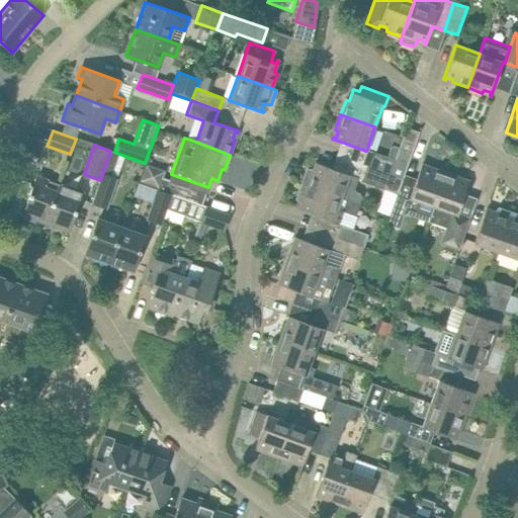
[(395,159),(390,173),(403,178),(404,174),(410,158),(412,151),(399,147),(398,150),(396,157),(395,159)]
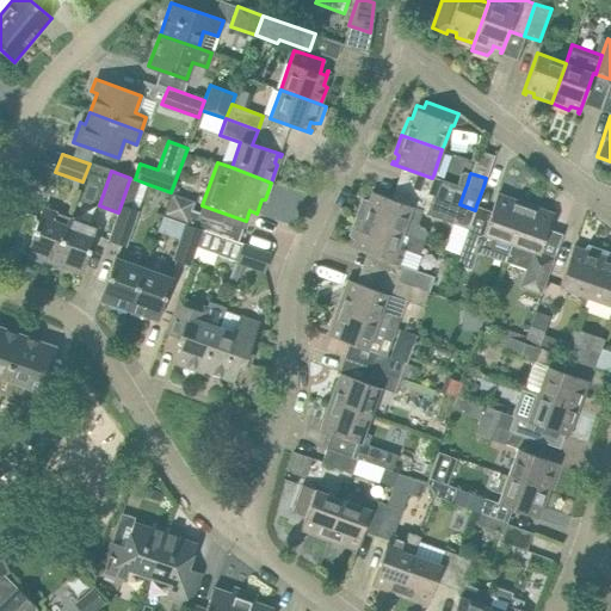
[(147,184),(135,179),(130,178),(118,213),(107,240),(127,246),(140,210),(137,210),(147,184)]
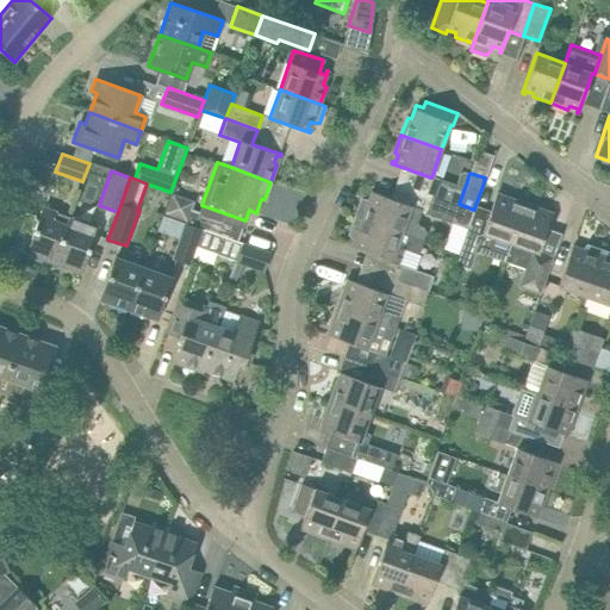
[(436,179),(430,194),(459,204),(465,187),(458,185),(436,178),(436,179)]
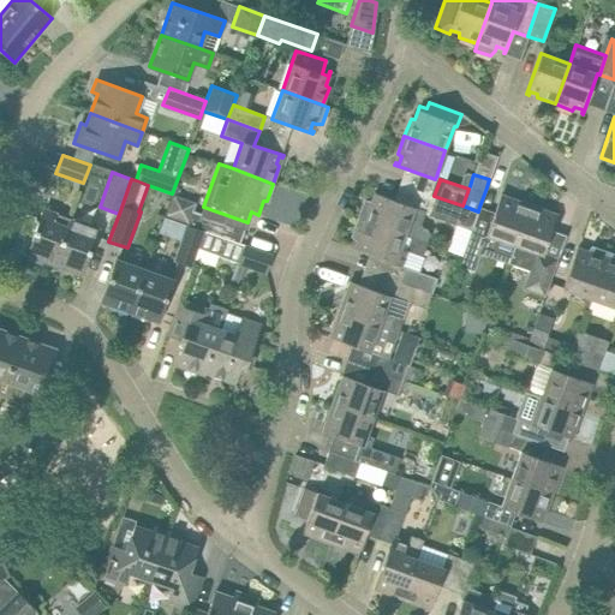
[(364,199),(358,219),(364,221),(427,243),(430,234),(427,228),(422,227),(421,224),(424,213),(425,212),(396,201),(394,199),(374,192),(374,195),(377,196),(375,203),(371,201),(364,199)]
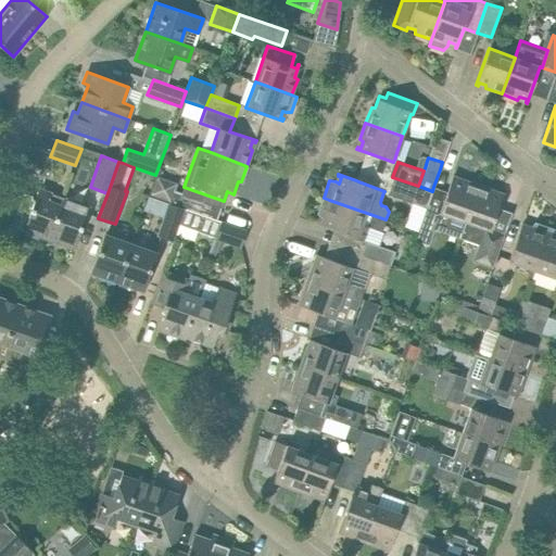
[(454,176),(453,176),(438,216),(425,212),(415,240),(428,245),(436,224),(445,227),(450,215),(465,220),(478,185),(463,179),(460,181),(453,179),(454,176)]
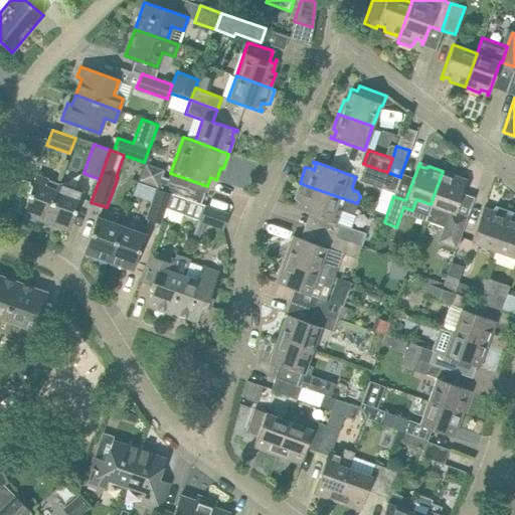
[(358,178),(358,179),(382,187),(395,192),(400,177),(387,172),(363,164),(358,178)]
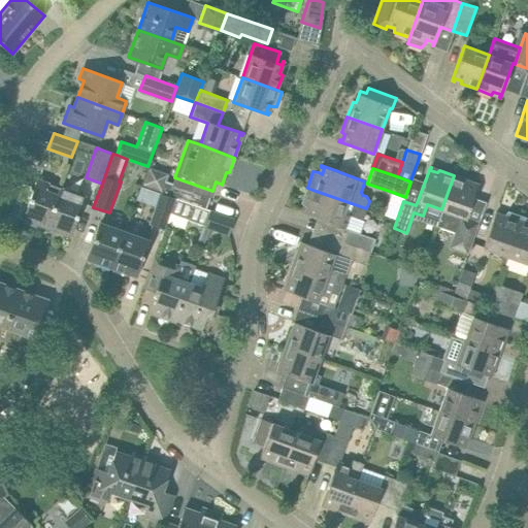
[(454,175),(441,209),(436,225),(459,234),(454,250),(467,255),(477,227),(464,223),(479,184),(476,184),(475,187),(469,185),(469,180),(454,175)]
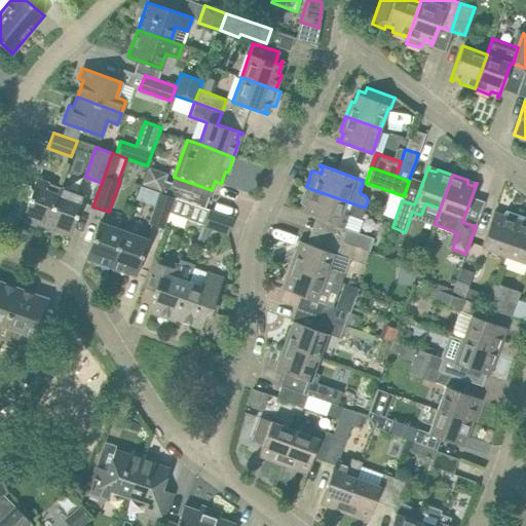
[(46,226),(61,187),(37,179),(33,189),(30,188),(31,186),(23,183),(15,201),(25,204),(24,209),(21,208),(17,216),(46,226)]
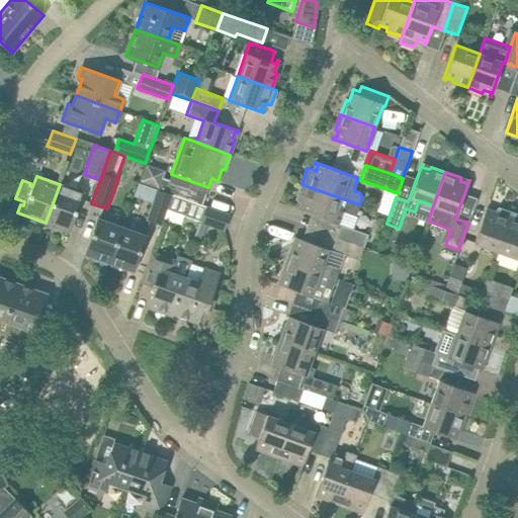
[(166,192),(172,194),(192,201),(197,187),(171,178),(166,192)]
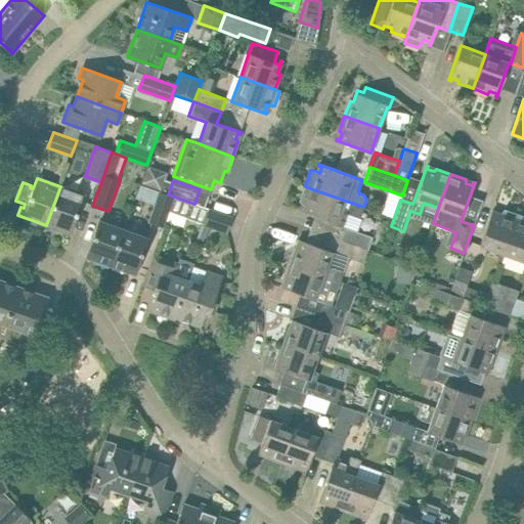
[(60,186),(46,225),(70,234),(84,194),(60,186)]
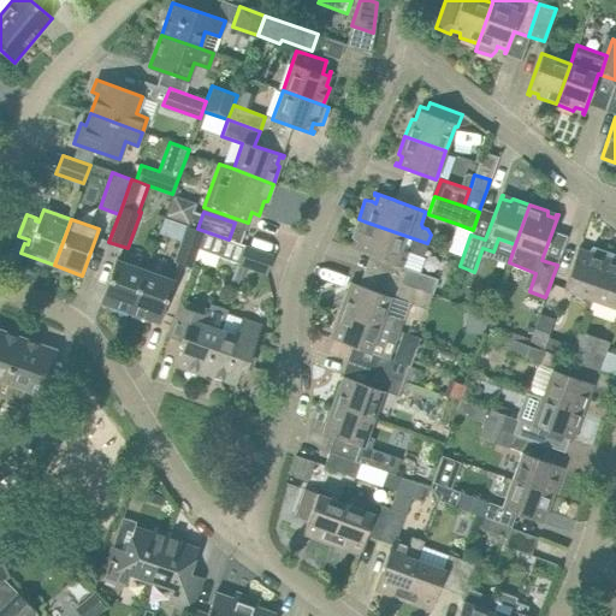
[(359,219),(353,237),(361,242),(359,249),(355,248),(354,249),(369,255),(377,258),(404,267),(409,253),(420,258),(424,255),(427,243),(365,221),(359,219)]
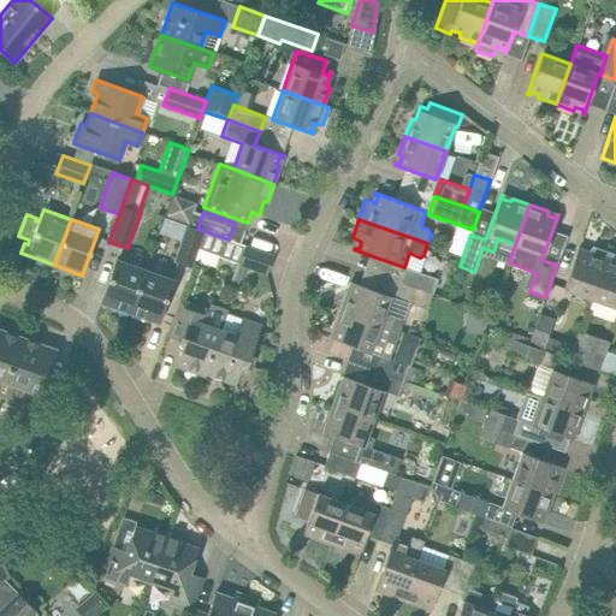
[(191,268),(199,249),(205,231),(197,229),(187,225),(173,262),(191,268)]
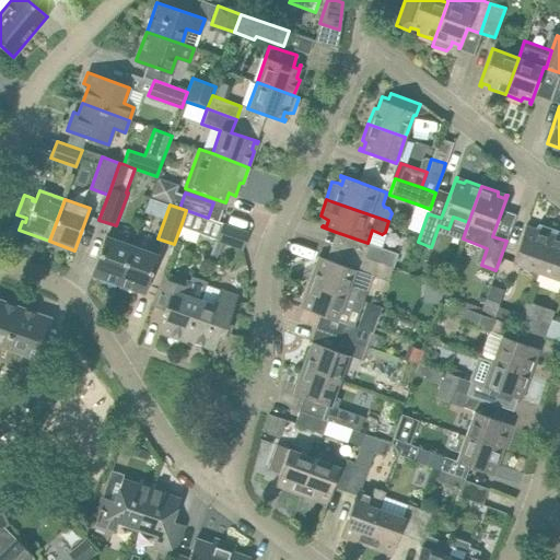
[(186,210),(181,226),(217,238),(222,223),(208,218),(186,210)]
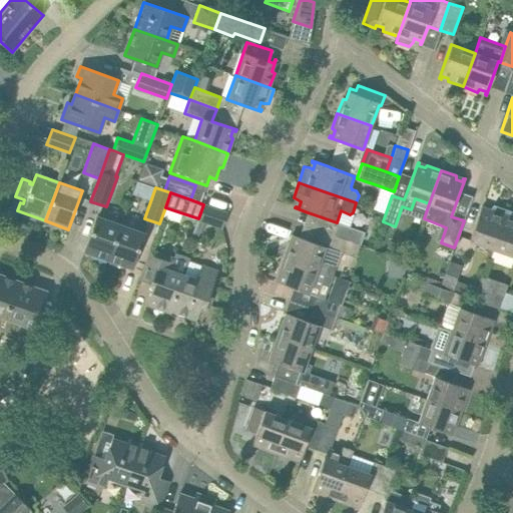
[(203,204),(198,218),(198,219),(221,227),(227,212),(203,204)]
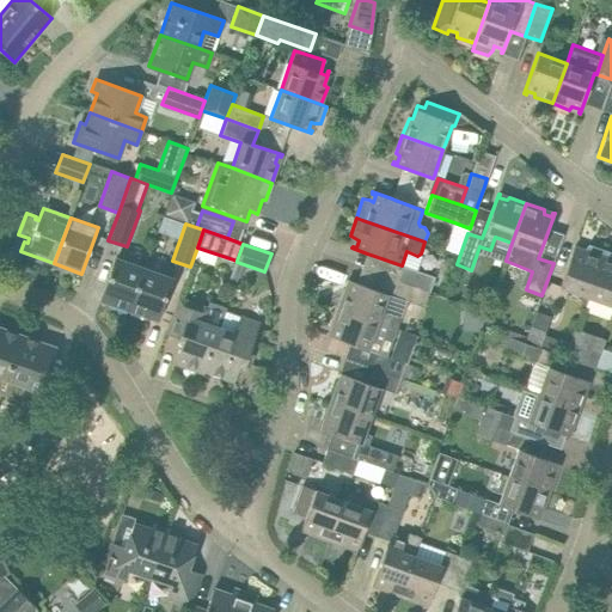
[(560,287),(587,297),(604,250),(588,244),(585,250),(574,246),(560,287)]
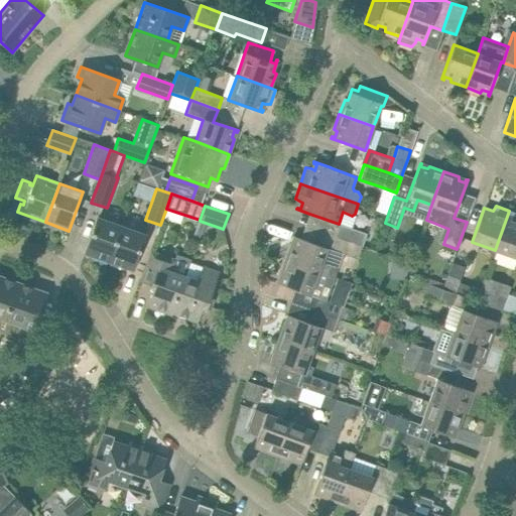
[(495,250),(515,257),(515,213),(509,211),(495,250)]
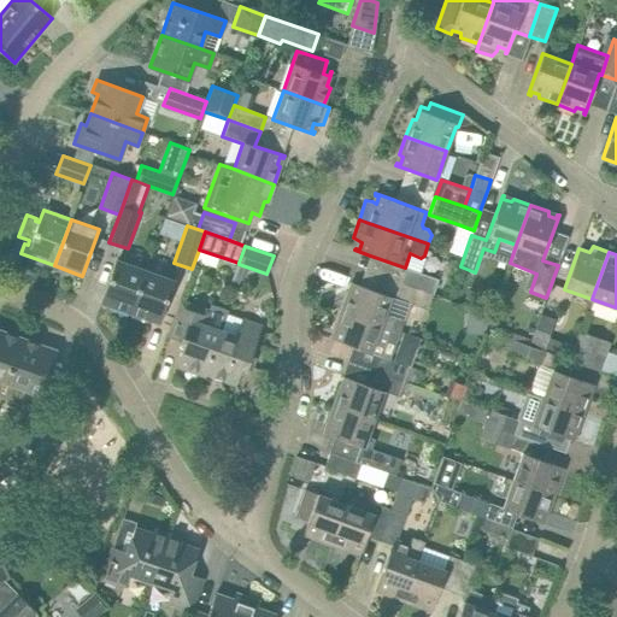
[(145,271),(117,260),(101,301),(130,312),(145,271)]
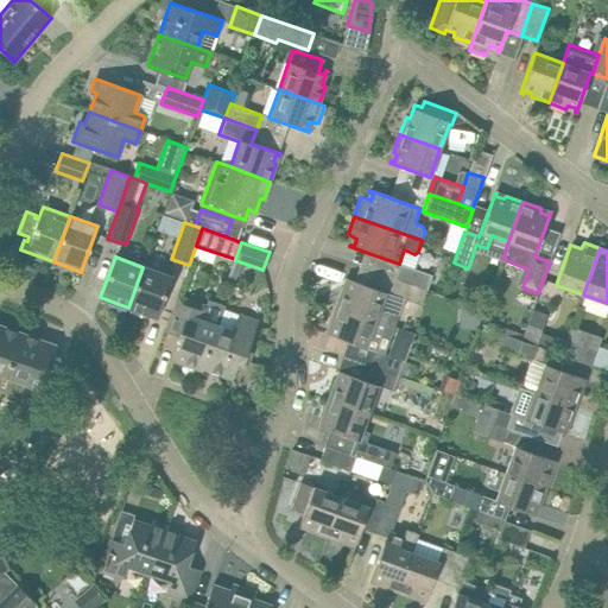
[(400,264),(396,278),(426,290),(431,276),(400,264)]
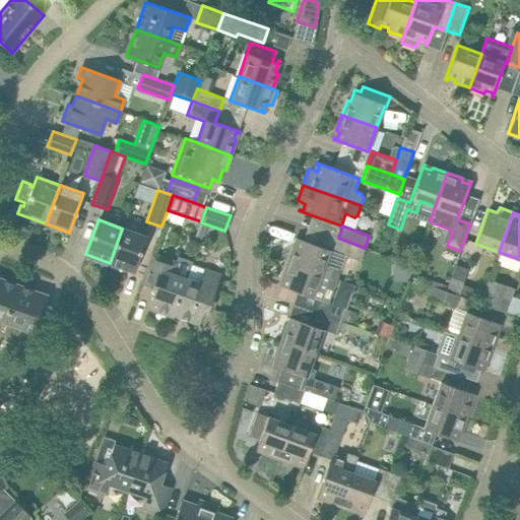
[(122,229),(110,263),(134,271),(146,237),(122,229)]
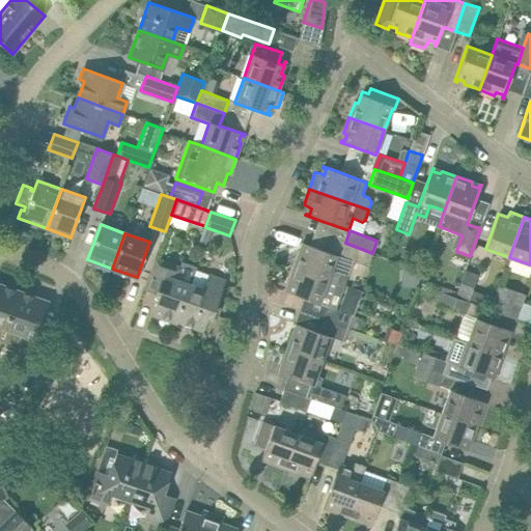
[(299,252),(294,267),(344,285),(348,275),(341,272),(345,258),(367,266),(372,253),(345,243),(340,256),(302,243),(301,245),(304,246),(302,252),(299,252)]
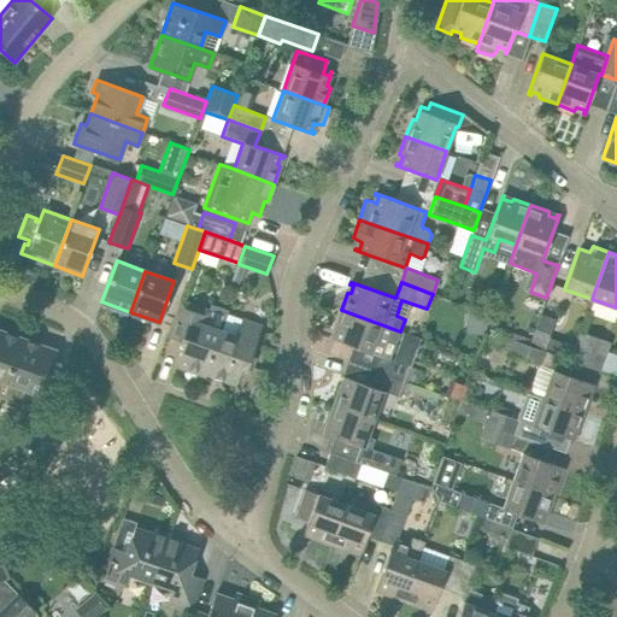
[(205,375),(206,372),(221,331),(204,325),(209,310),(181,299),(168,335),(182,340),(181,341),(184,342),(176,365),(205,375)]
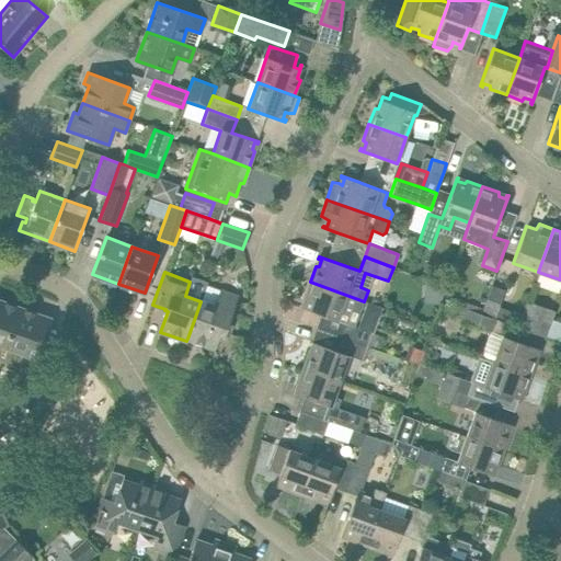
[(359,312),(364,301),(310,282),(304,298),(307,300),(305,307),(301,306),(300,308),(342,322),(336,335),(365,345),(370,331),(347,323),(352,309),(359,312)]
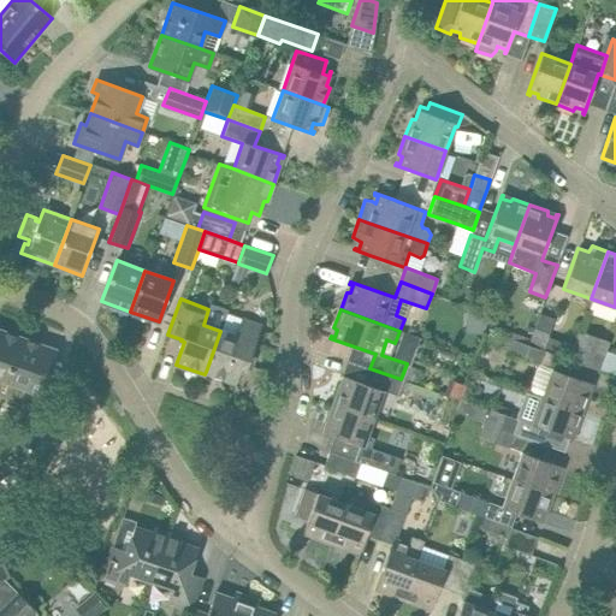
[(554,319),(539,314),(529,342),(543,347),(554,319)]
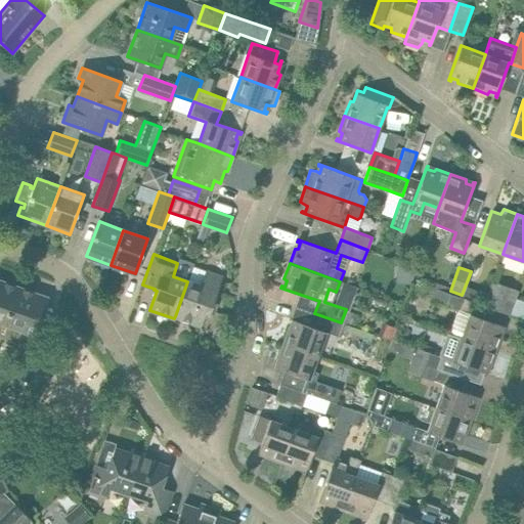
[(221,276),(205,270),(200,286),(187,281),(175,316),(200,324),(205,310),(209,312),(221,276)]
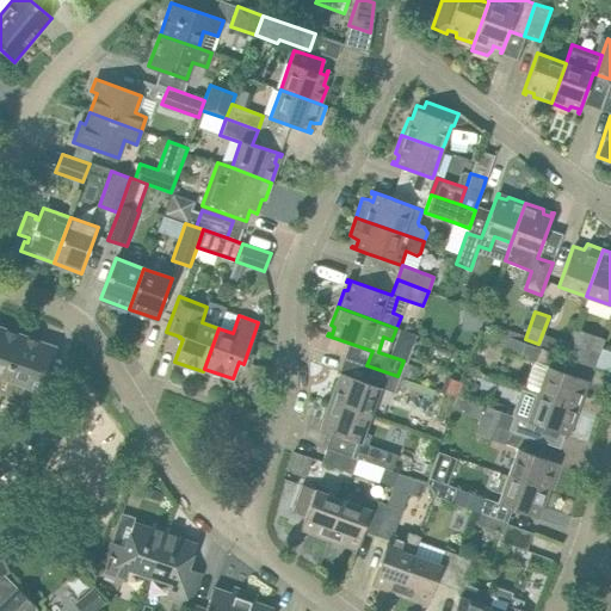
[(0,392),(1,393),(22,337),(0,328),(0,392)]
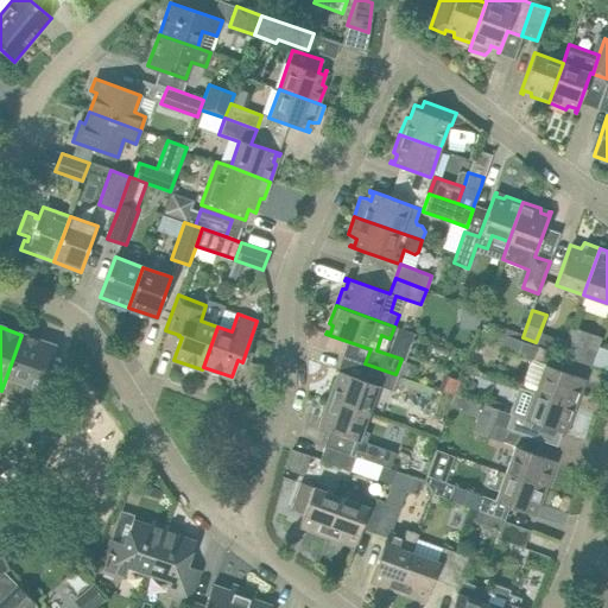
[(54,346),(21,335),(1,391),(17,397),(21,381),(39,387),(54,346)]
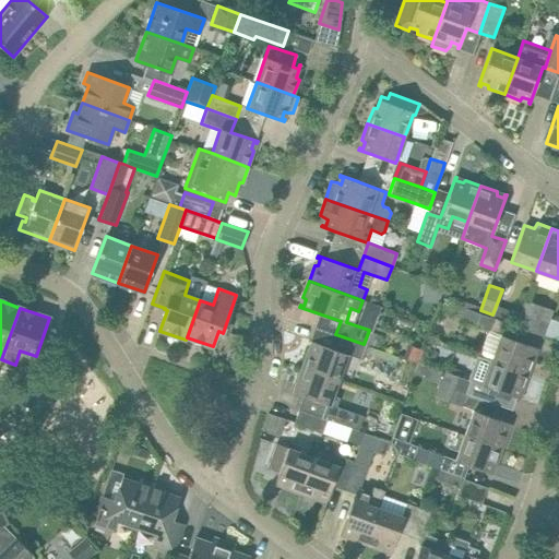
[(488,331),(494,318),(466,309),(462,321),(488,331)]
